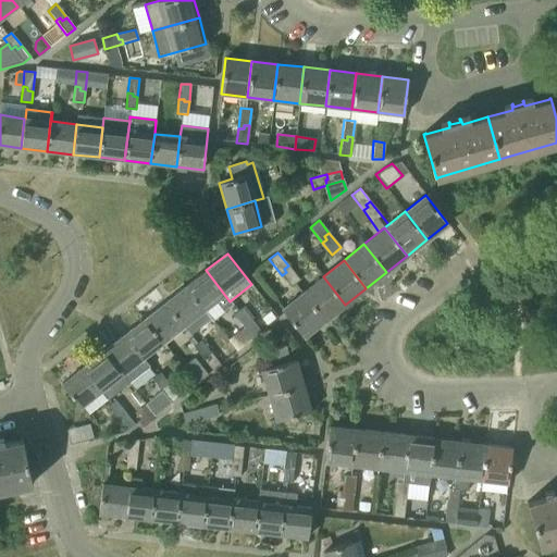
[(286,272),(282,275),(291,286),(299,280),(288,265),(284,269),(286,272)]
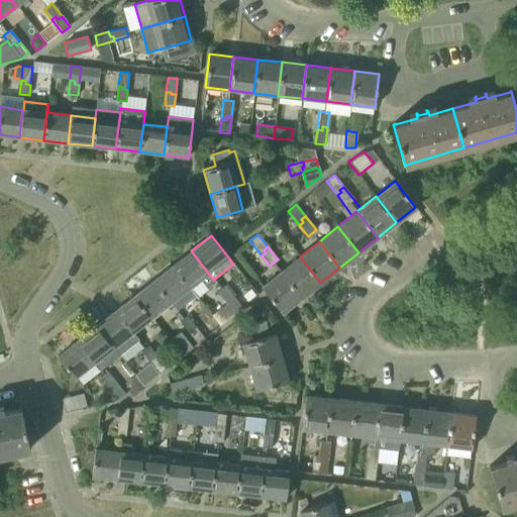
[(213,280),(191,250),(172,266),(190,289),(198,299),(217,284),(213,280)]
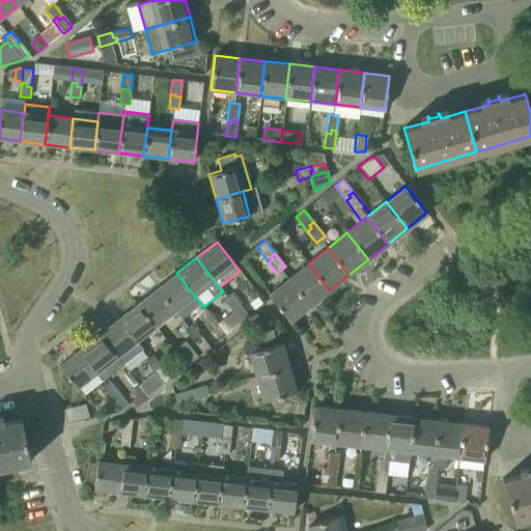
[(308,263),(288,278),(310,306),(329,290),(308,263)]
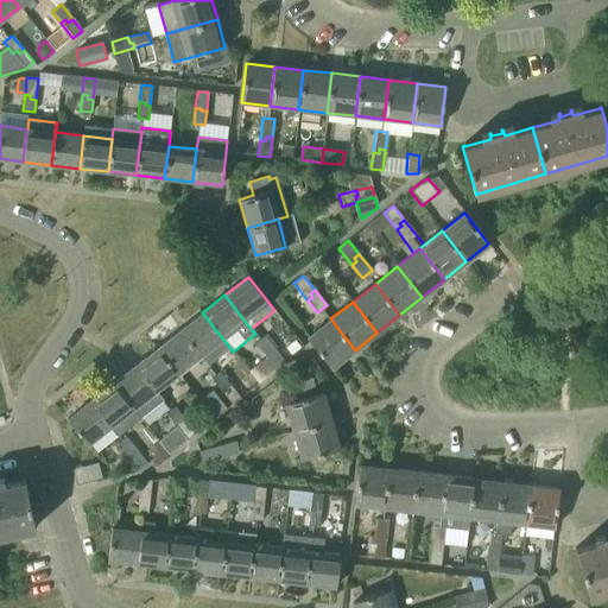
[(202,312),(179,330),(201,358),(223,340),(202,312)]
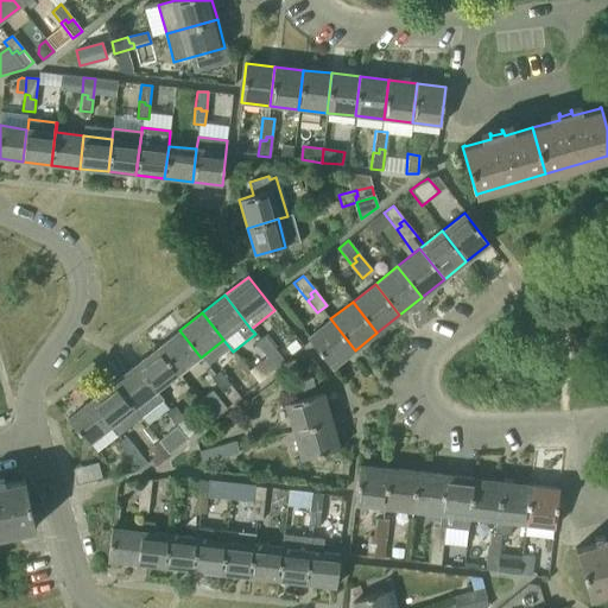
[(355,350),(330,318),(308,337),(333,368),(355,350)]
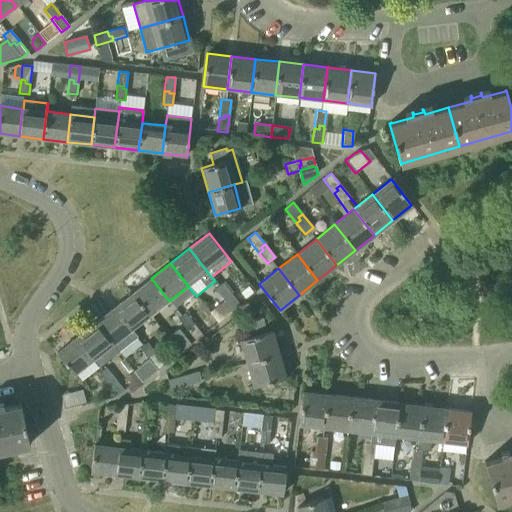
[(169,301),(151,278),(133,293),(150,316),(169,301)]
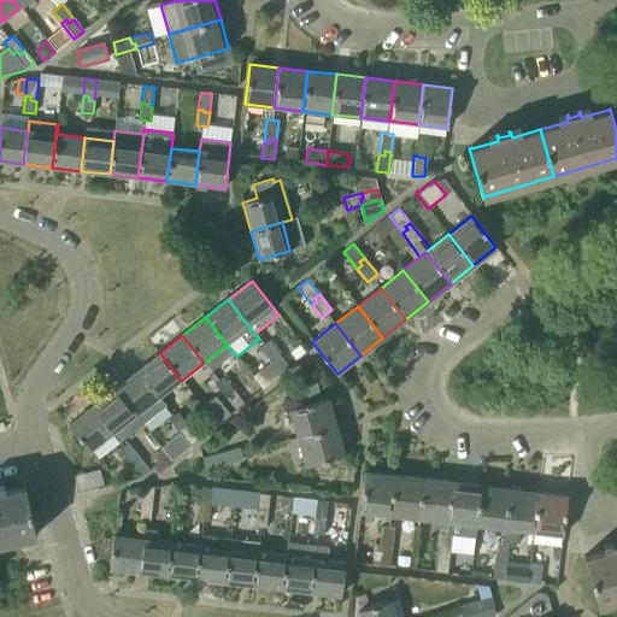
[(272,357),(277,353),(268,341),(259,348),(271,363),(276,359),(272,357)]
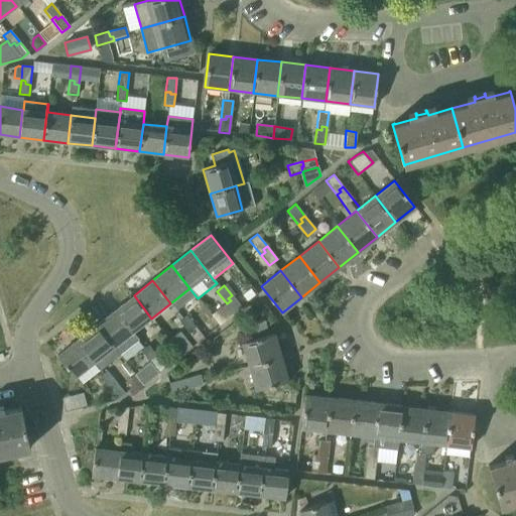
[(255,296),(250,289),(242,295),(247,302),(255,296)]
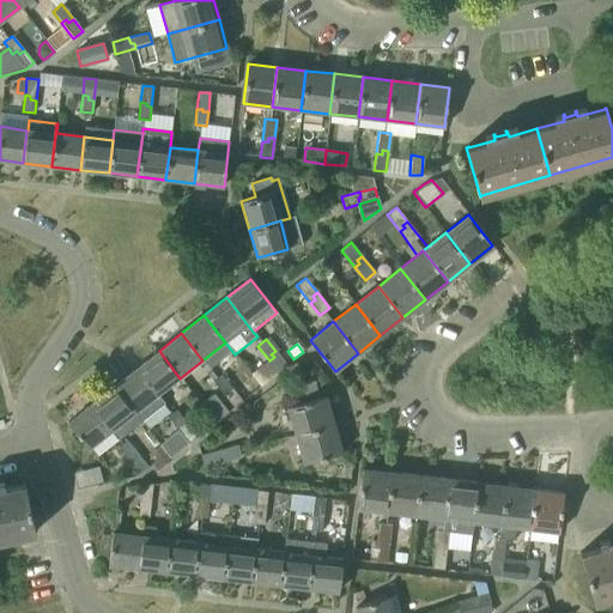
[(180,378),(159,351),(137,369),(158,396),(180,378)]
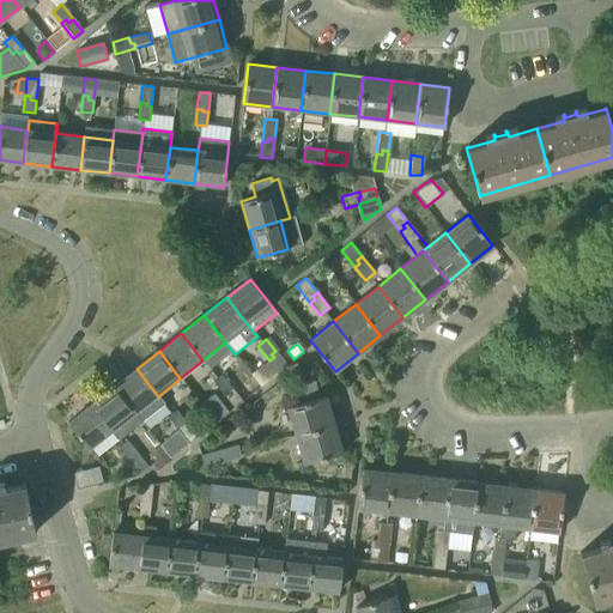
[(287,365),(275,351),(271,354),(274,357),(269,360),(279,372),(287,365)]
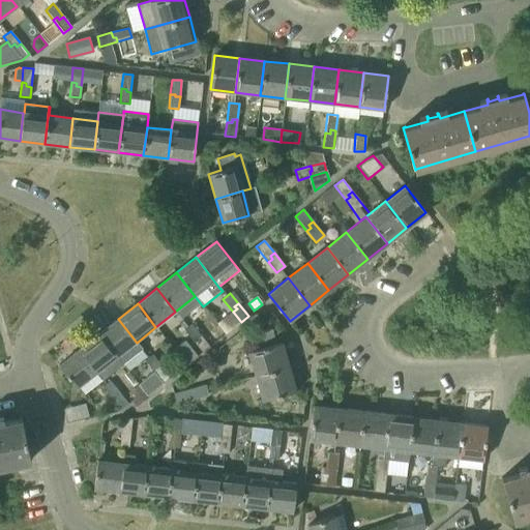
[(137,343),(118,319),(98,334),(117,358),(137,343)]
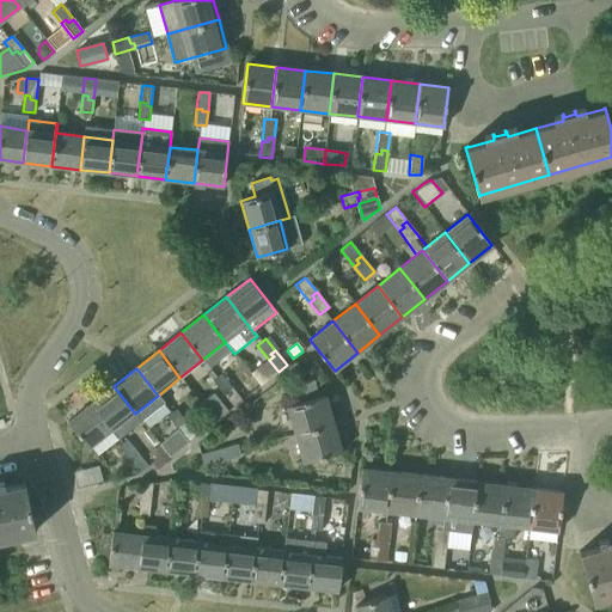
[(226,389),(230,386),(220,374),(212,381),(224,396),(228,392),(226,389)]
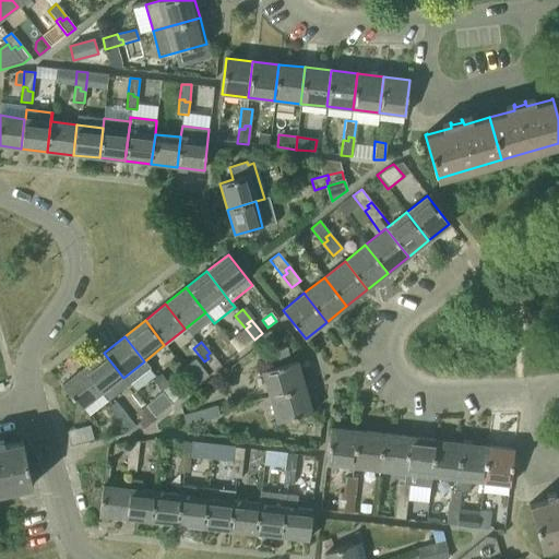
[(104,353),(83,369),(103,393),(123,378),(104,353)]
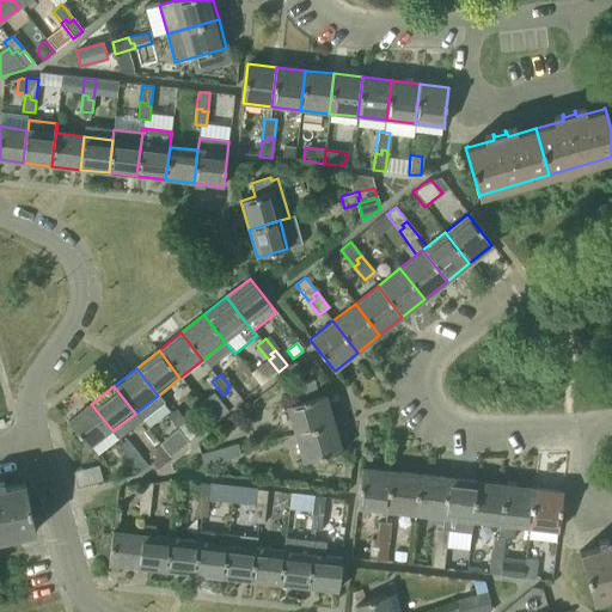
[(228,392),(224,396),(233,408),(242,401),(230,386),(226,389),(228,392)]
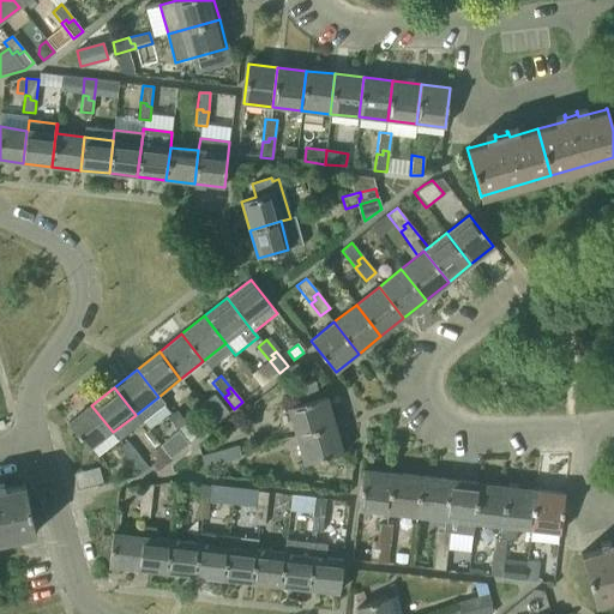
[(296,435),(335,425),(326,396),(289,407),(296,435)]
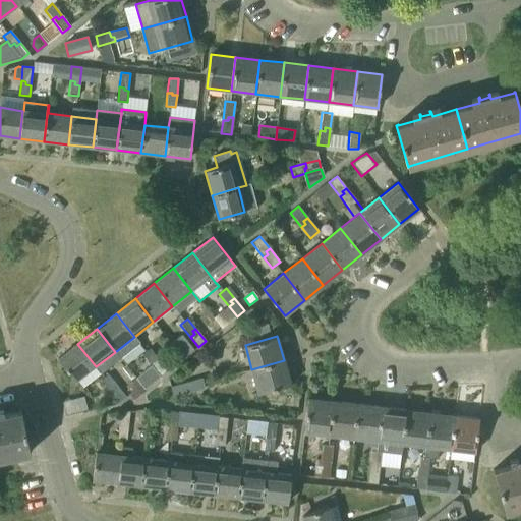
[(96,366),(77,344),(57,359),(75,383),(96,366)]
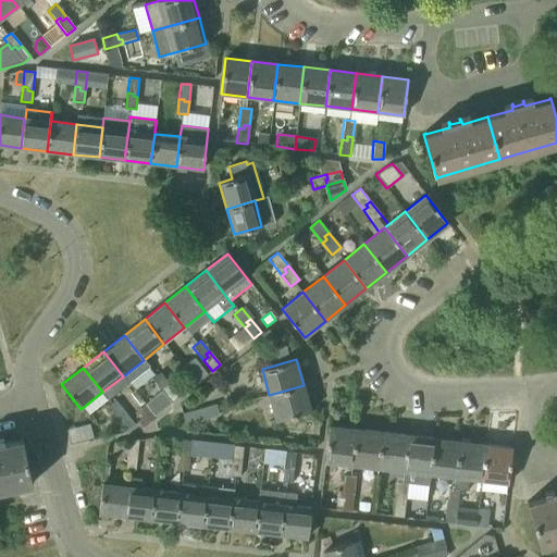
[(164,386),(169,383),(160,372),(151,379),(162,392),(166,388),(164,386)]
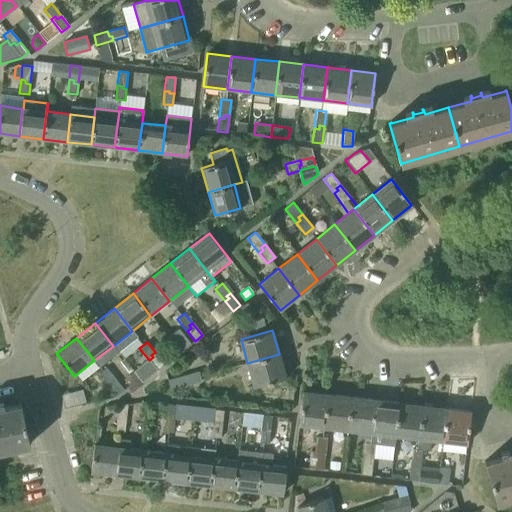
[(164,364),(155,352),(151,355),(153,357),(149,360),(157,370),(164,364)]
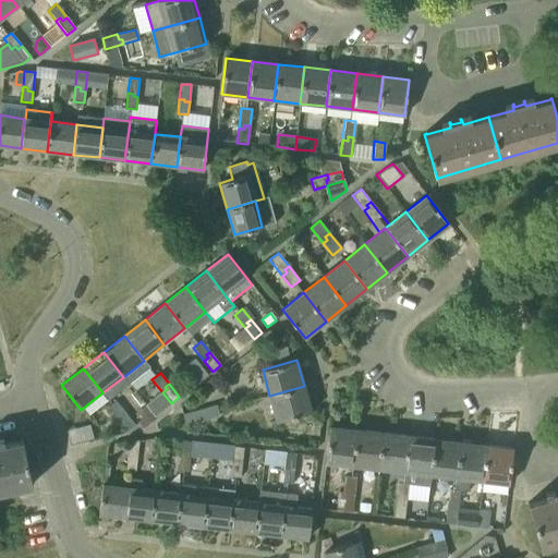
[(311,412),(304,386),(269,396),(277,421),(311,412)]
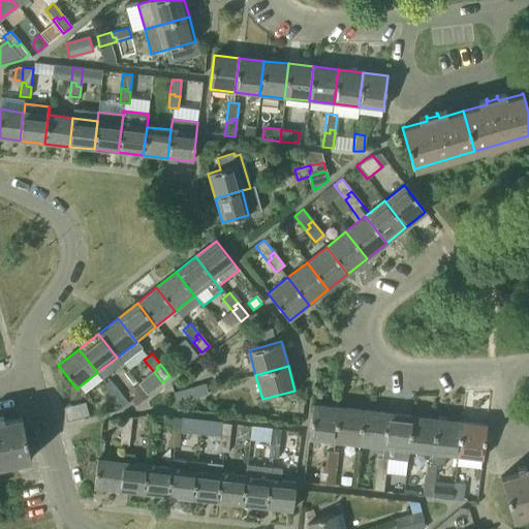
[(113,393),(117,390),(110,380),(102,386),(112,399),(116,396),(113,393)]
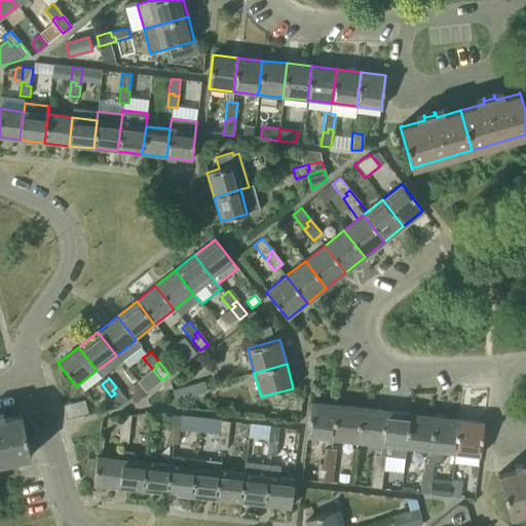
[(203,382),(185,386),(187,391),(190,390),(191,396),(207,391),(203,382)]
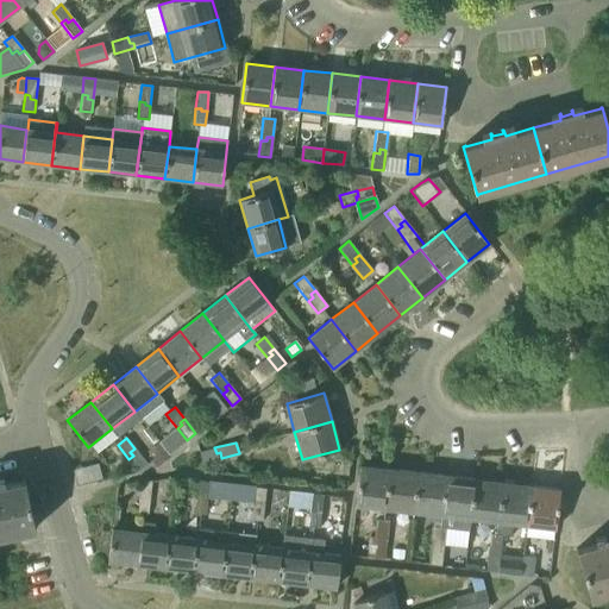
[(148,462),(149,463),(155,470),(169,459),(168,458),(157,444),(145,453),(151,459),(148,462)]
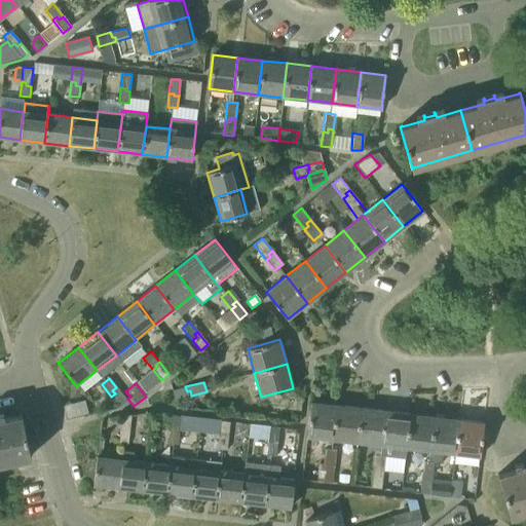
[(187,391),(185,386),(172,390),(175,401),(191,396),(190,390),(187,391)]
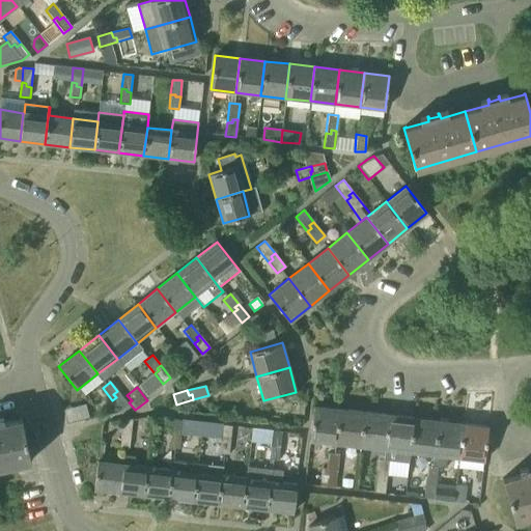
[(116,397),(112,400),(120,411),(128,404),(117,391),(113,394),(116,397)]
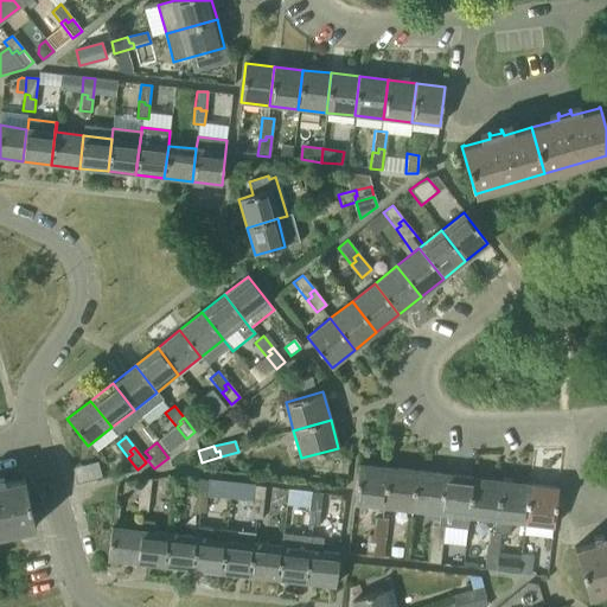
[(69,473),(95,470),(94,455),(66,459),(69,473)]
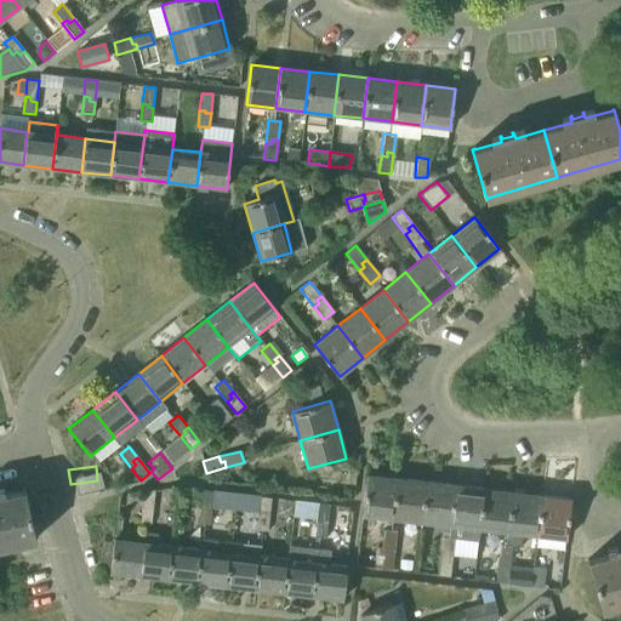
[(393,519),(397,479),(366,476),(363,516),(393,519)]
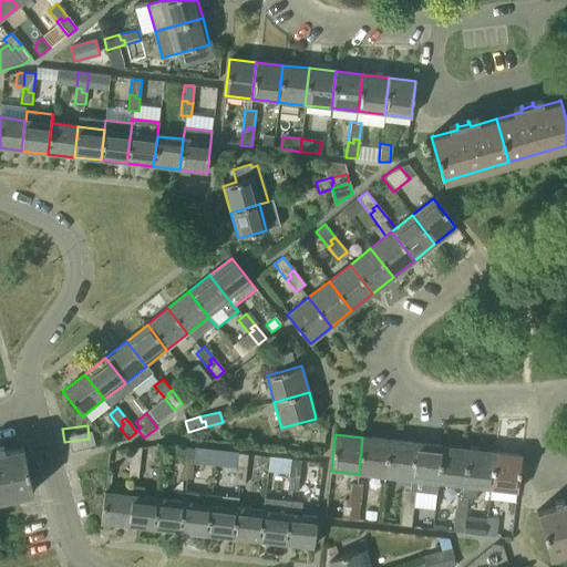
[(389,440),(362,437),(359,474),(384,476),(389,440)]
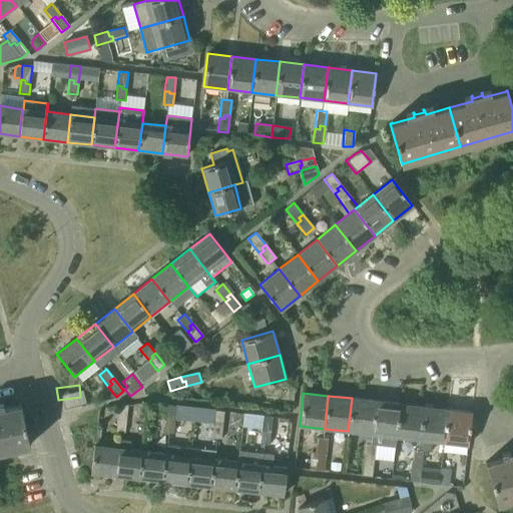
[(376,401),(352,398),(348,431),(372,434),(376,401)]
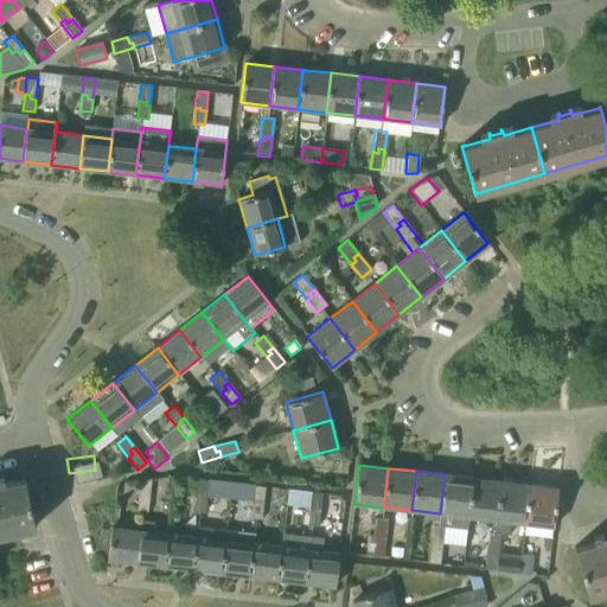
[(445,474),(440,513),(439,526),(445,526),(467,530),(468,517),(473,478),(445,474)]
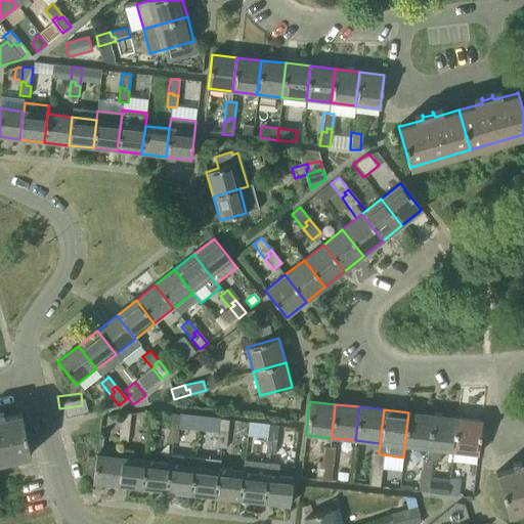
[(0,461),(28,454),(29,455),(30,455),(22,412),(19,413),(19,415),(0,418),(0,461)]
